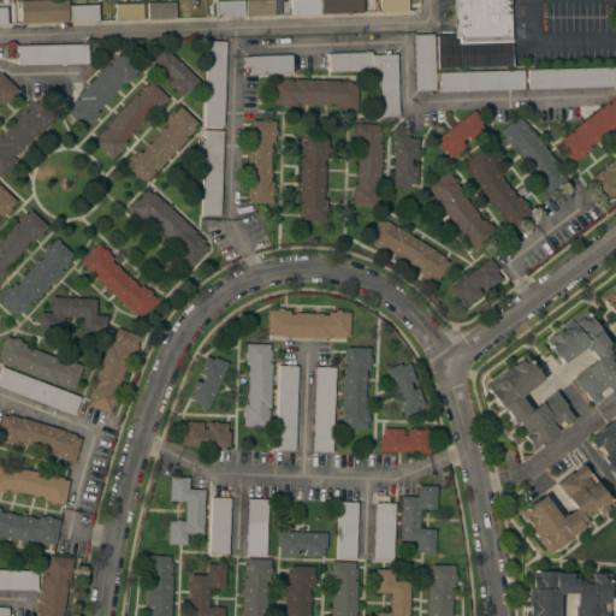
[(42,0),(66,0),(67,22),(19,23),(19,1),(42,0)]
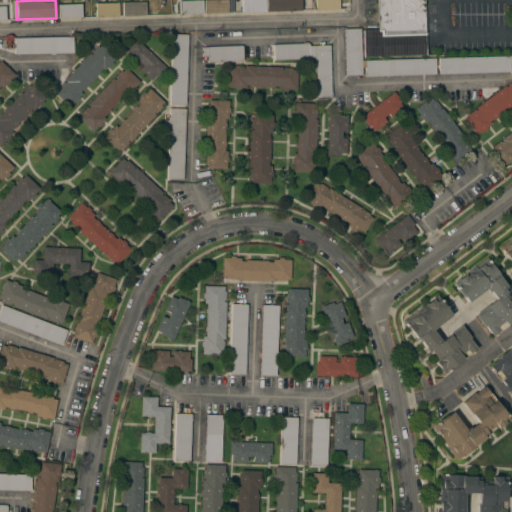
[(179,1),(202,0),(202,13),(179,14),(179,1)]
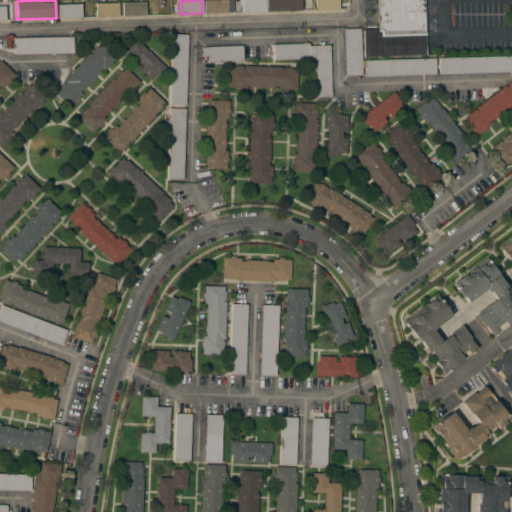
[(227,0),(227,13),(204,14),(204,0),(227,0)]
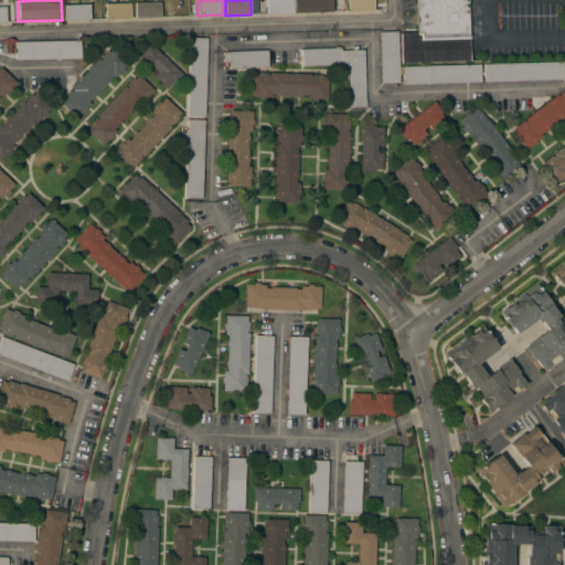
[(266,0),(291,0),(291,13),(266,14),(266,0)]
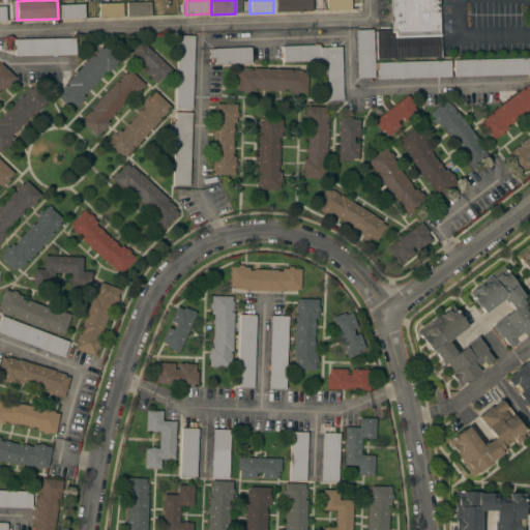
[(275,0),(311,0),(312,11),(275,12),(275,0)]
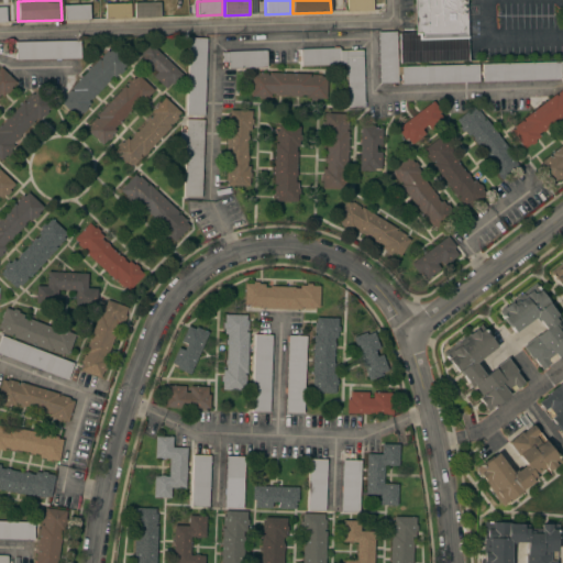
[(346,0),(372,0),(373,10),(346,11),(346,0)]
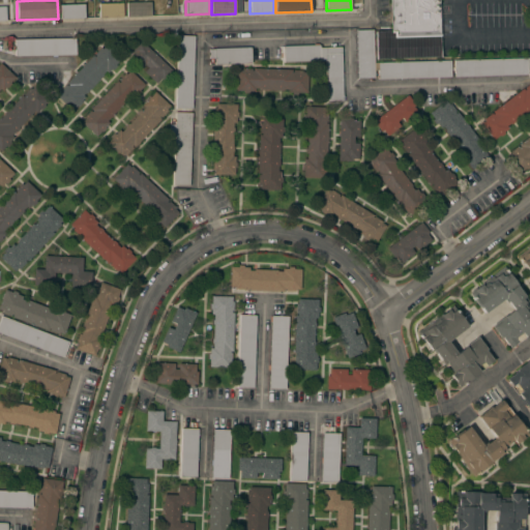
[(376,59),(376,31),(390,31),(389,0),(439,0),(440,36),(439,36),(440,57),(376,59)]
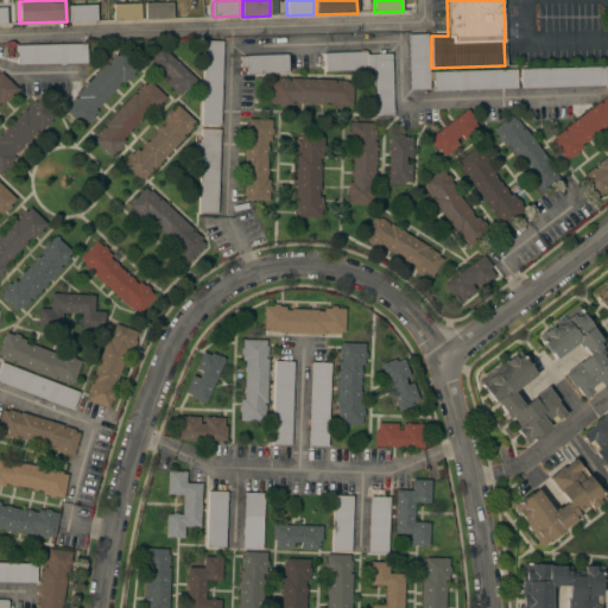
[(172,2),(173,18),(145,19),(145,4),(172,2)]
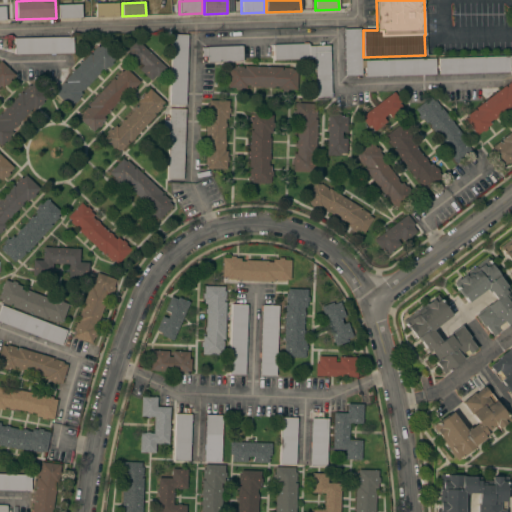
[(118,3),(119,16),(96,17),(95,4),(118,3)]
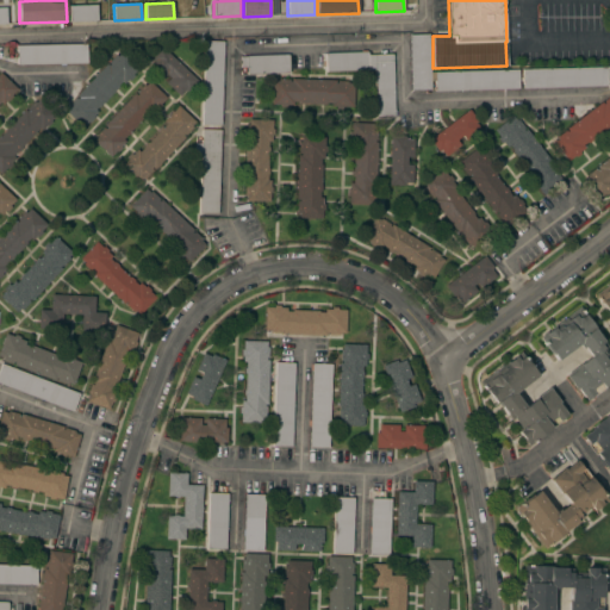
[(95,5),(97,20),(69,22),(68,6),(95,5)]
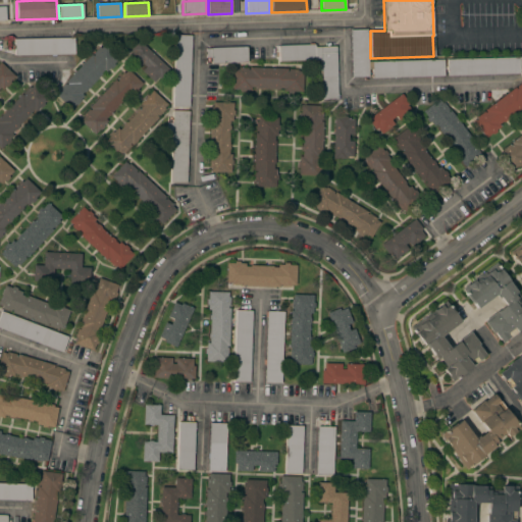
[(351,30),(367,29),(368,77),(352,77),(351,30)]
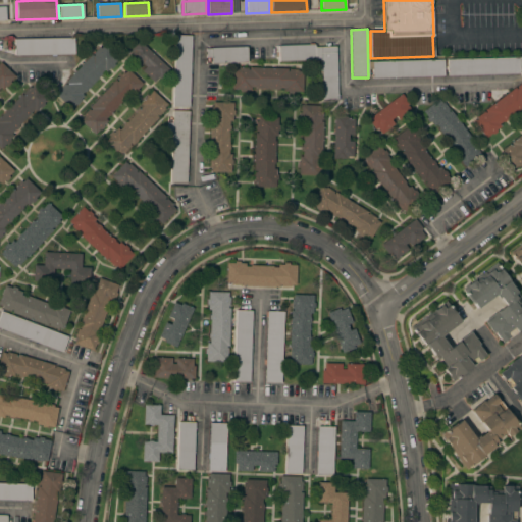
[(174,35),(191,36),(189,108),(172,107),(174,35)]
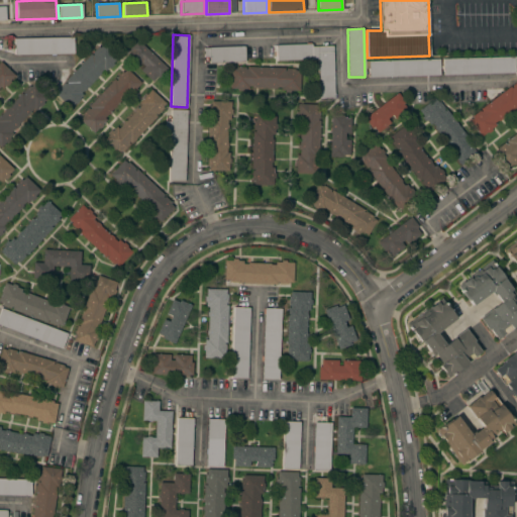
[(73,37),(74,53),(14,55),(13,38),(73,37)]
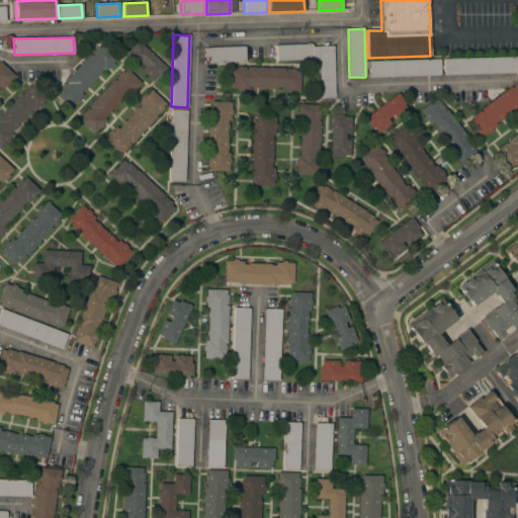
[(158,79),(157,77),(153,81),(141,70),(145,66),(142,63),(138,67),(125,56),(131,51),(128,49),(137,39),(168,69),(158,79)]
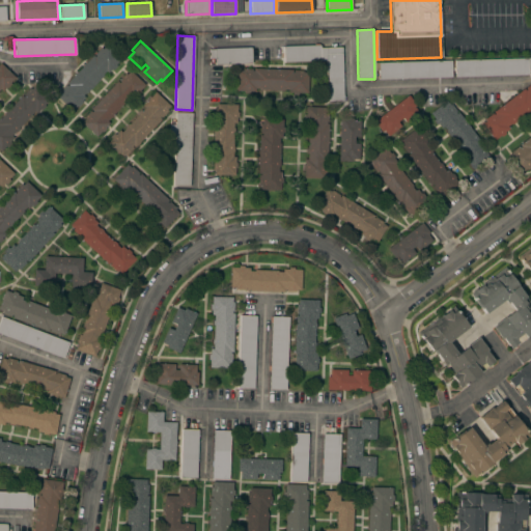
[(93,55),(94,56),(95,56),(94,55),(101,48),(102,49),(106,45),(120,59),(115,64),(117,65),(113,71),(111,68),(108,73),(106,71),(102,75),(103,76),(86,93),(85,92),(83,95),(85,98),(81,102),(82,103),(79,107),(77,106),(72,111),(57,96),(60,93),(59,92),(65,85),(67,86),(68,85),(66,83),(93,55)]
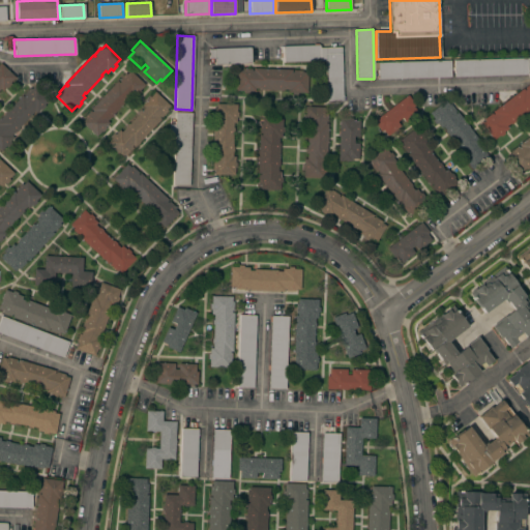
[(319,45),(320,61),(283,62),(283,47),(319,45)]
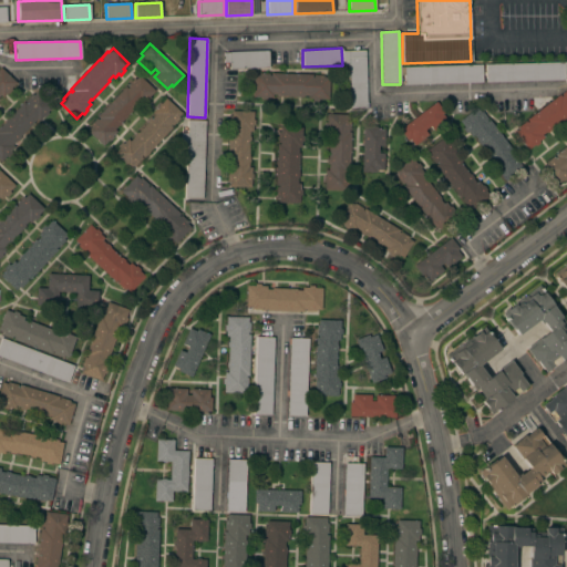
[(268,68),(229,69),(228,62),(224,62),(223,52),(228,52),(267,50),(268,68)]
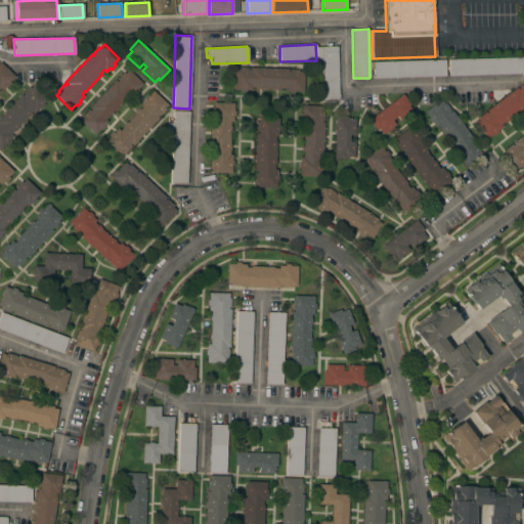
[(320,47),(337,46),(339,100),(322,101),(320,47)]
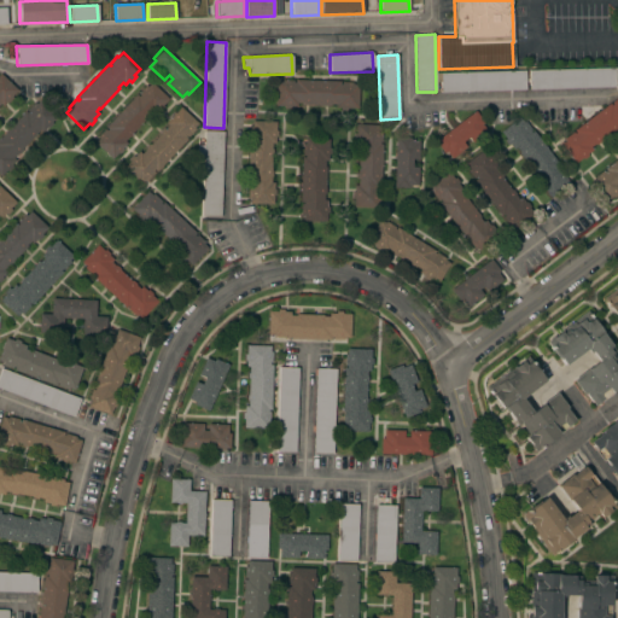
[(617,66),(617,83),(614,85),(614,87),(530,89),(529,70),(617,66)]
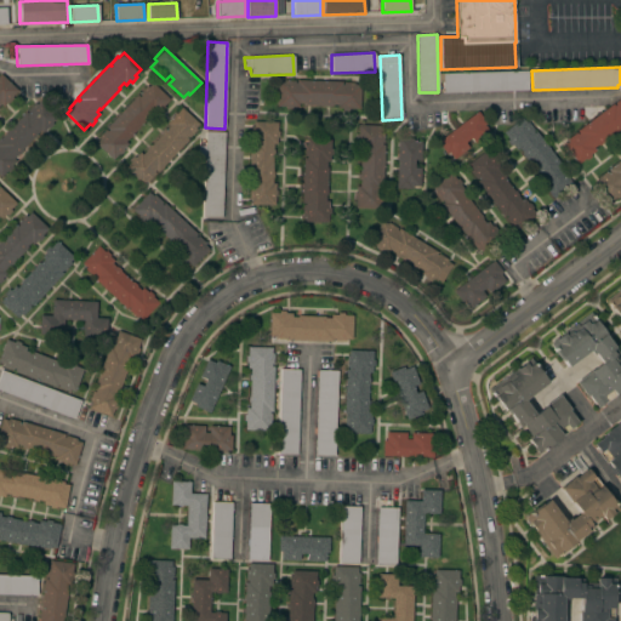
[(528,70),(528,91),(443,93),(442,73),(528,70)]
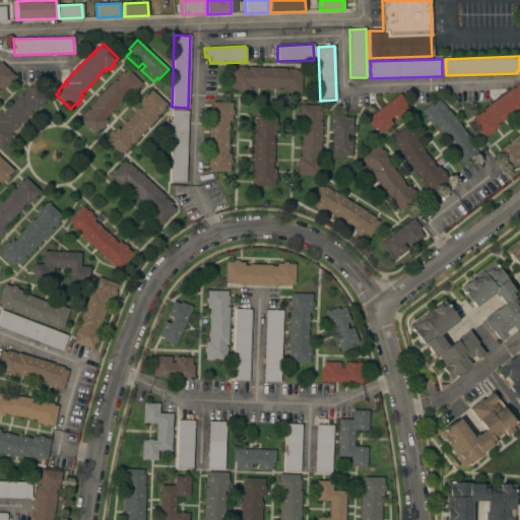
[(0,62),(14,75),(9,81),(10,82),(6,86),(5,85),(2,89),(0,87),(0,62)]
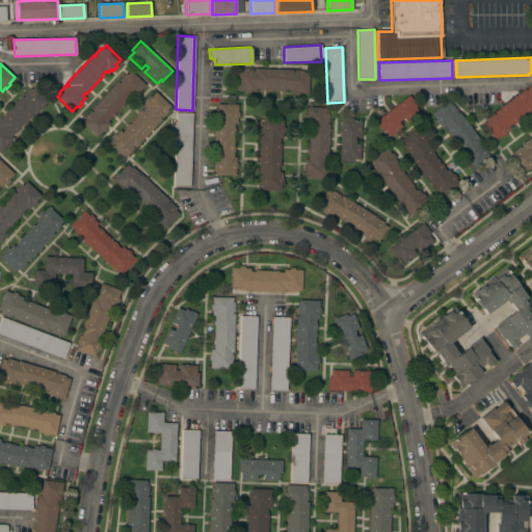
[(292,70),(292,73),(294,73),(294,71),(303,71),(303,73),(309,73),(308,94),(301,94),(301,96),(296,96),(296,94),(289,94),(289,89),(284,89),(284,91),(261,90),(261,88),(256,88),(256,91),(250,91),(250,94),(244,94),(244,91),(236,90),(237,71),(242,71),(242,69),(253,69),(253,71),(254,71),(254,69),(292,70)]
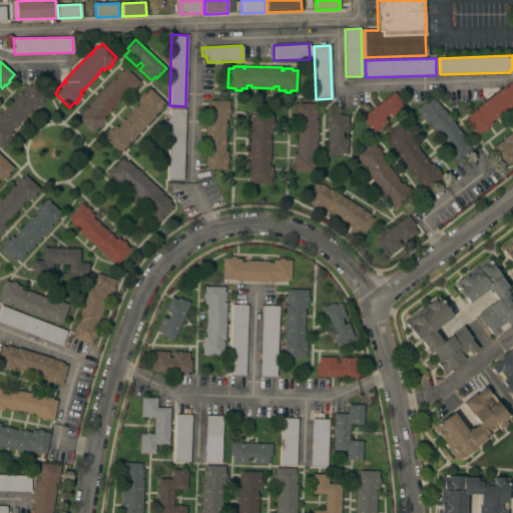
[(113,78),(114,79),(115,78),(114,77),(120,70),(122,72),(125,68),(139,82),(134,87),(135,88),(131,93),(130,92),(127,95),(125,93),(109,110),(110,111),(107,114),(106,113),(103,117),(105,119),(101,123),(102,124),(98,128),(97,127),(92,132),(78,118),(82,115),(80,113),(87,107),(88,108),(89,107),(87,105),(113,78)]
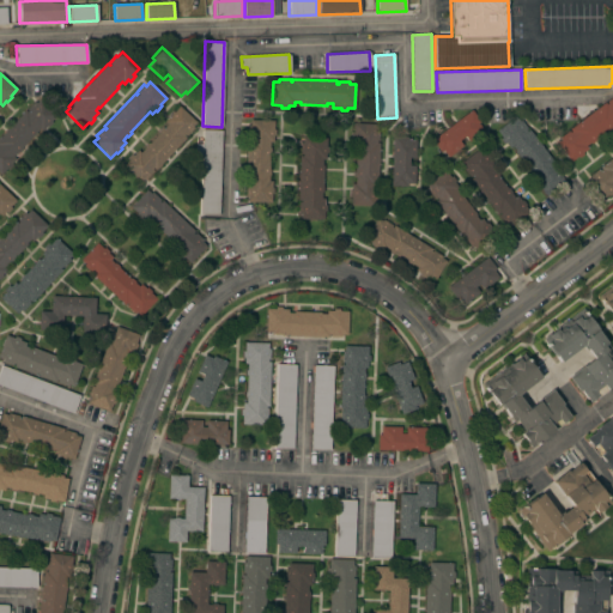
[(605,102),(606,104),(607,103),(606,102),(612,96),(612,123),(611,126),(612,128),(590,144),(590,143),(586,146),(587,149),(582,152),(583,155),(578,158),(577,157),(570,162),(554,141),(568,131),(569,133),(571,132),(569,129),(605,102)]
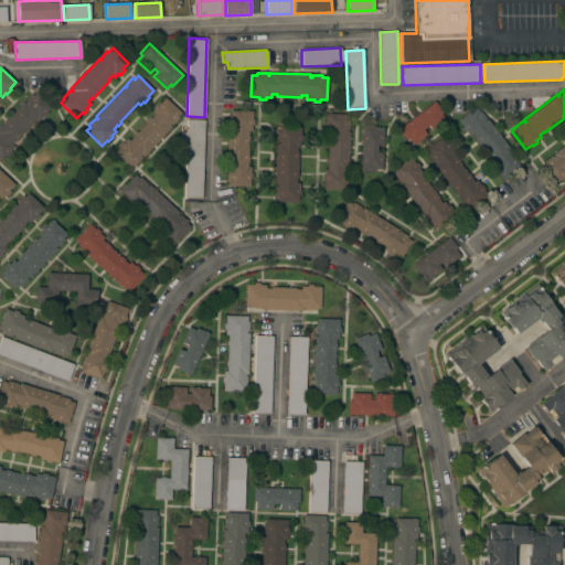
[(0,160),(0,125),(23,102),(24,103),(25,103),(24,100),(31,94),(33,95),(35,92),(51,107),(46,112),(49,113),(43,118),(42,117),(39,120),(36,118),(33,123),(34,124),(29,128),(28,127),(20,136),(21,137),(16,144),(14,142),(11,146),(13,148),(9,152),(11,155),(7,159),(4,157),(1,161),(0,160)]
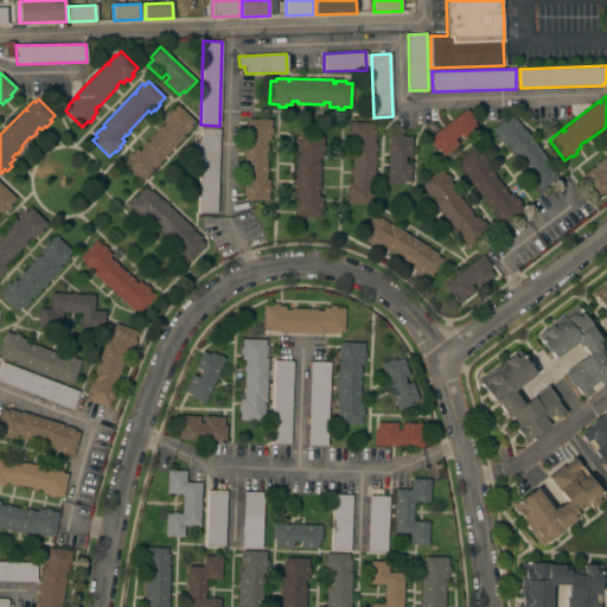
[(195,121),(190,126),(192,127),(184,135),(183,133),(181,134),(183,136),(153,168),(152,166),(151,167),(152,170),(144,178),(142,176),(139,180),(122,164),(127,158),(126,157),(131,153),(132,154),(136,148),(139,151),(142,146),(146,141),(147,141),(157,132),(155,131),(160,126),(161,127),(165,122),(163,121),(167,115),(166,114),(171,109),(172,110),(177,104),(195,121)]
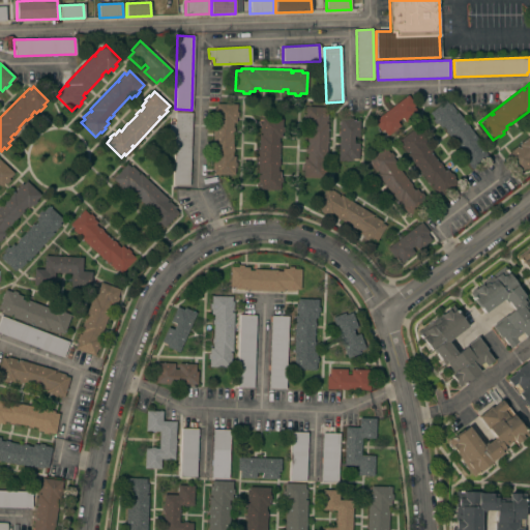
[(373,121),(407,95),(415,106),(413,107),(417,113),(405,122),(402,118),(398,121),(401,125),(387,136),(382,130),(381,131),(373,121)]
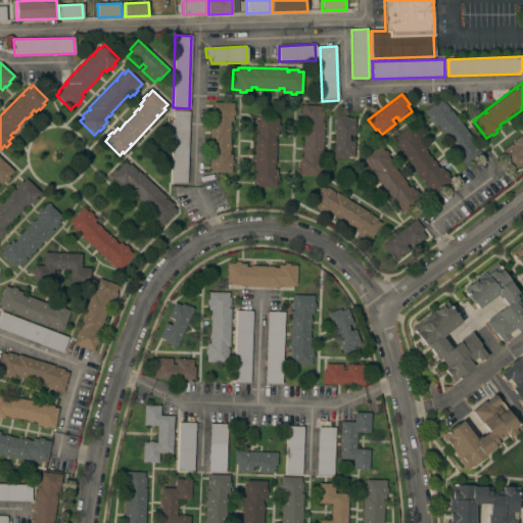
[(439,99),(442,103),(444,102),(449,109),(448,110),(449,111),(450,110),(474,140),(472,142),(473,143),(474,142),(480,150),(479,151),(482,154),(466,168),(461,161),(460,162),(457,158),(458,157),(455,152),(457,151),(454,147),(453,148),(438,129),(439,129),(436,125),(434,126),(431,122),(430,123),(427,119),(428,117),(423,111),(439,99)]
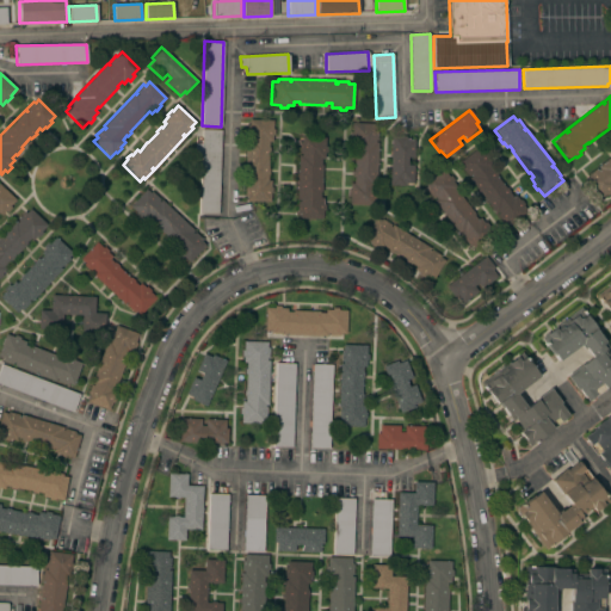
[(272,121),(272,129),(275,129),(273,135),(272,135),(272,142),(269,142),(267,170),(269,170),(269,174),(267,174),(267,180),(271,180),(270,198),(264,198),(263,202),(246,201),(246,196),(244,195),(245,183),(244,183),(247,128),(248,128),(250,119),(272,121)]
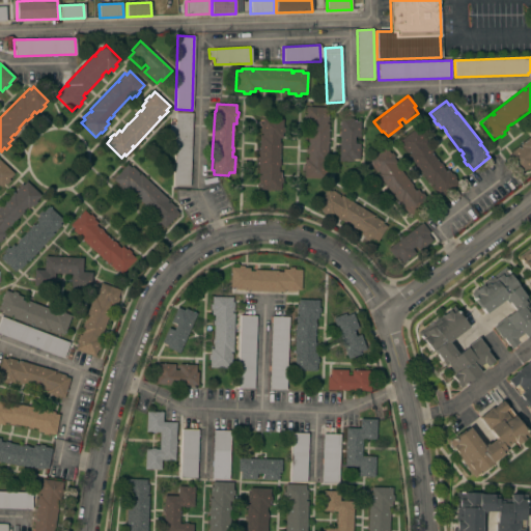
[(327,107),(326,112),(328,112),(328,122),(326,122),(326,123),(328,123),(327,160),(325,160),(325,161),(327,161),(326,173),(324,173),(324,178),(303,177),(304,170),(302,170),(302,165),(304,165),(304,159),(307,159),(307,155),(306,155),(306,149),(307,149),(308,128),(305,128),(306,118),(304,118),(304,114),(305,114),(306,107),(327,107)]
